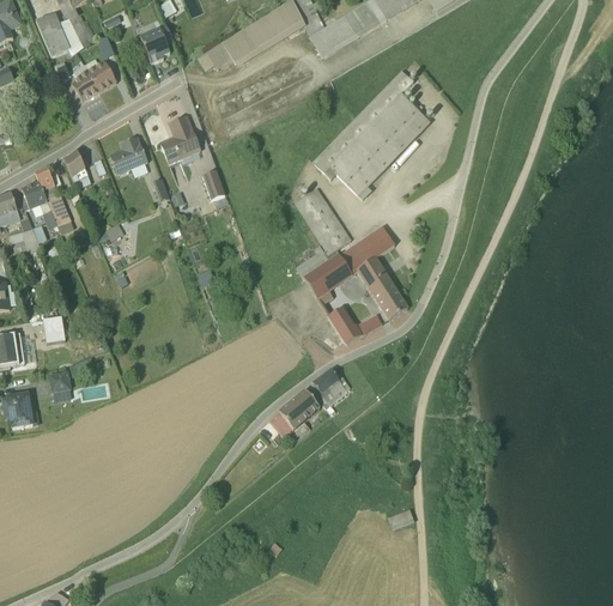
[(0,38),(12,35),(8,26),(22,20),(13,0),(0,0),(0,38)]
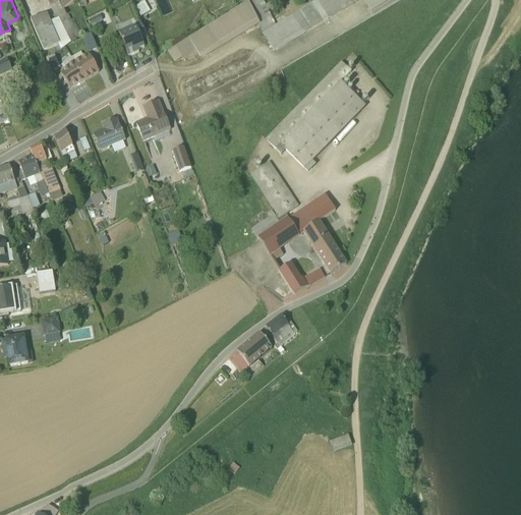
[(60,46),(76,39),(62,6),(59,0),(49,0),(52,7),(55,14),(50,17),(47,8),(30,15),(43,46),(57,40),(60,46)]
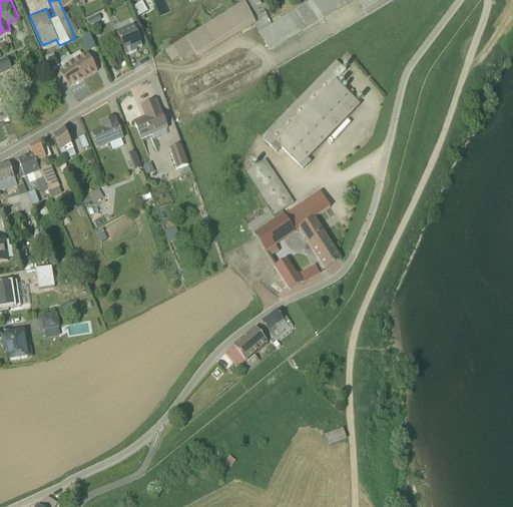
[(141,0),(132,0),(134,4),(132,5),(138,15),(147,9),(141,0)]
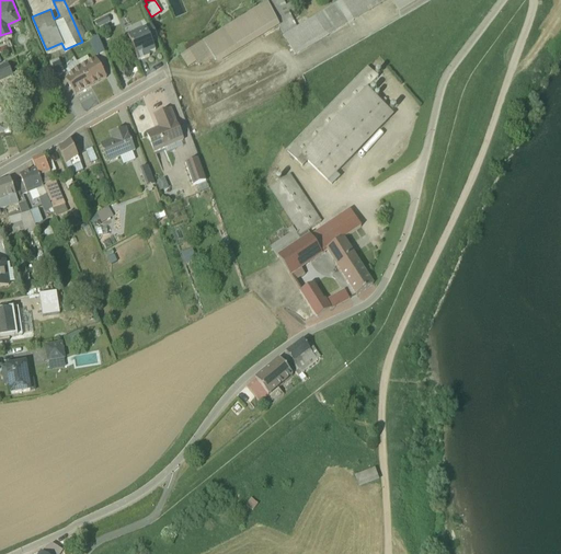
[(282,33),(283,33),(296,25),(284,0),(266,0),(267,1),(278,26),(282,33)]
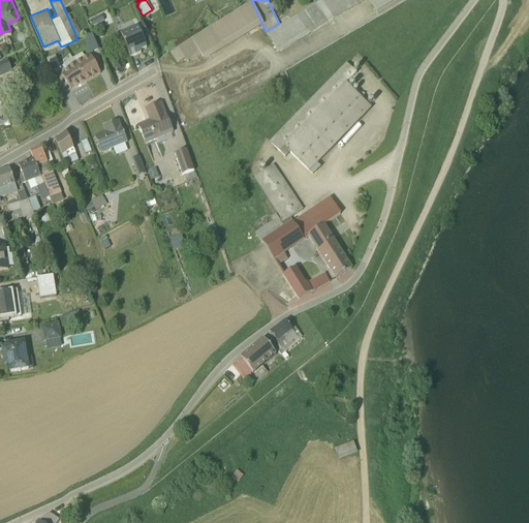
[(318,0),(267,31),(278,51),(362,0),(369,0),(374,9),(390,0),(318,0)]
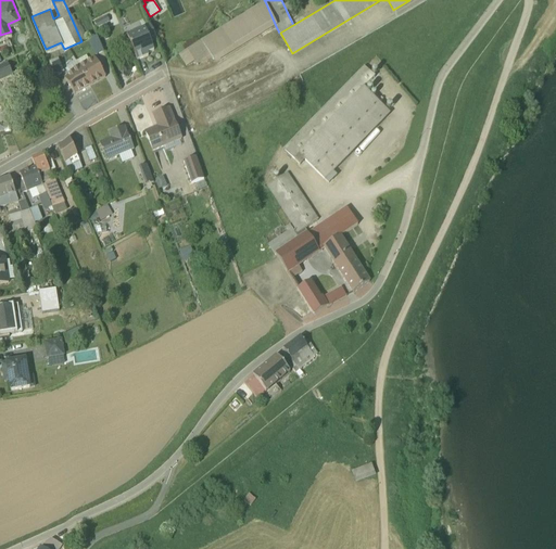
[(215,63),(276,26),(265,1),(178,53),(186,65),(194,60),(197,63),(210,54),(215,63)]
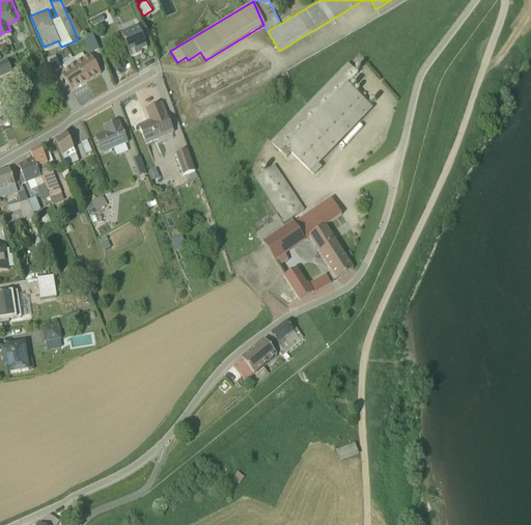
[(84,36),(72,9),(66,12),(78,39),(84,36)]
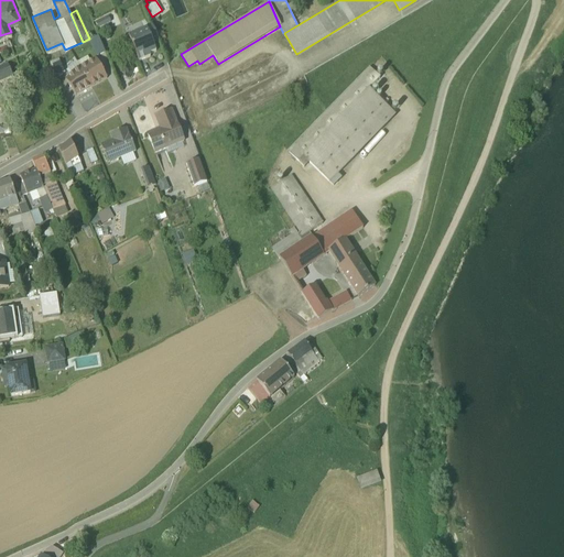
[(110,20),(108,14),(96,20),(98,25),(110,20)]
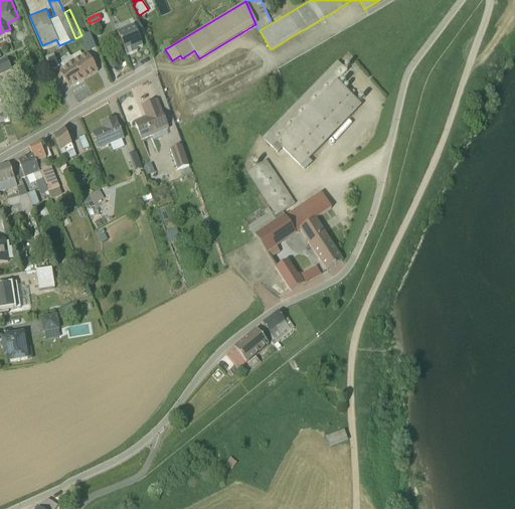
[(145,35),(139,21),(123,27),(123,29),(117,31),(127,54),(137,50),(136,48),(142,45),(139,37),(145,35)]
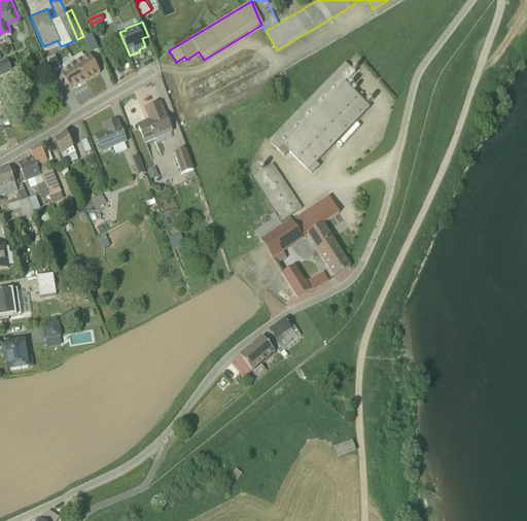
[(98,46),(92,32),(83,35),(90,50),(98,46)]
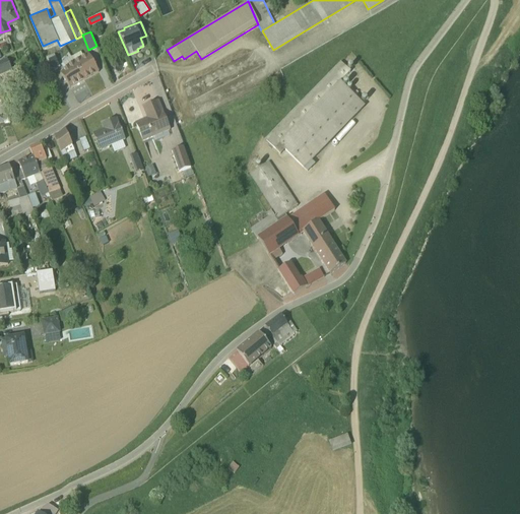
[(46,53),(52,66),(60,62),(54,50),(46,53)]
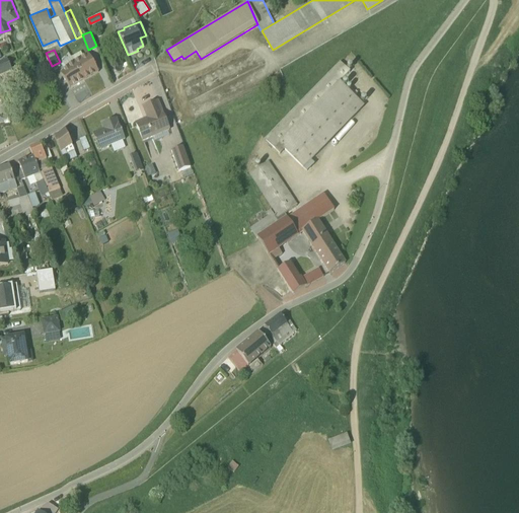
[(83,78),(98,70),(88,52),(83,55),(80,51),(71,56),(83,78)]
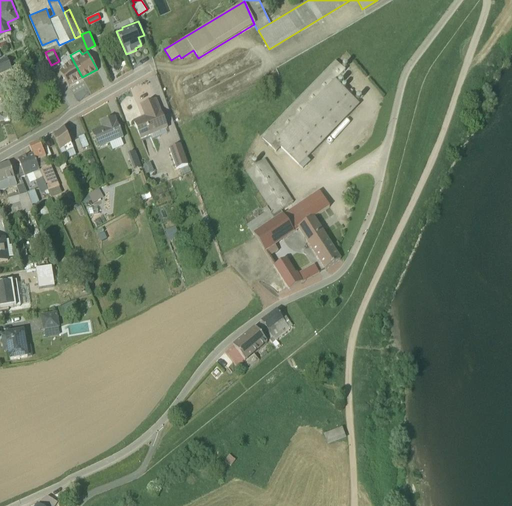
[(6,53),(0,55),(0,69),(11,65),(6,53)]
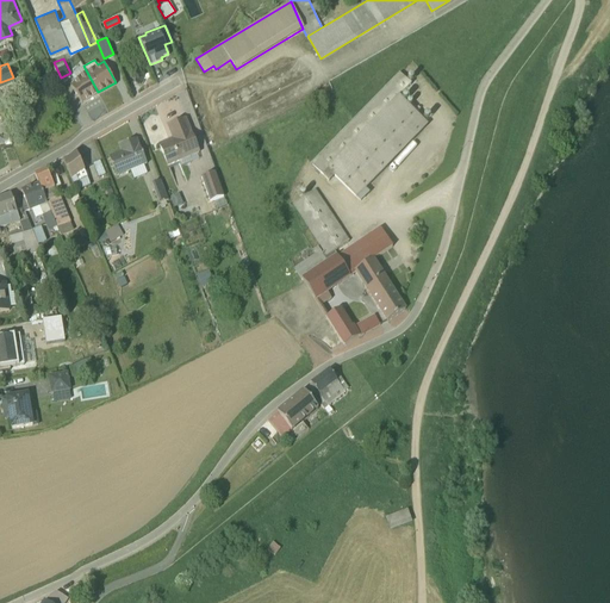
[(82,101),(98,92),(82,64),(72,70),(75,78),(70,80),(82,101)]
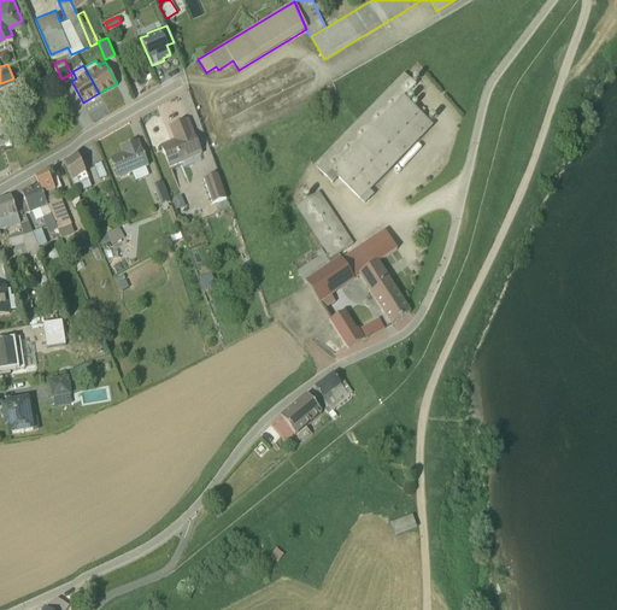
[(324,175),(416,83),(403,71),(313,163),(324,175)]
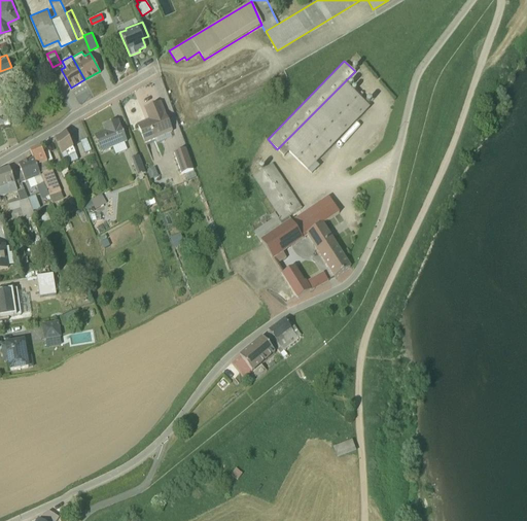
[(315,161),(370,105),(345,81),(282,144),(311,172),(319,165),(315,161)]
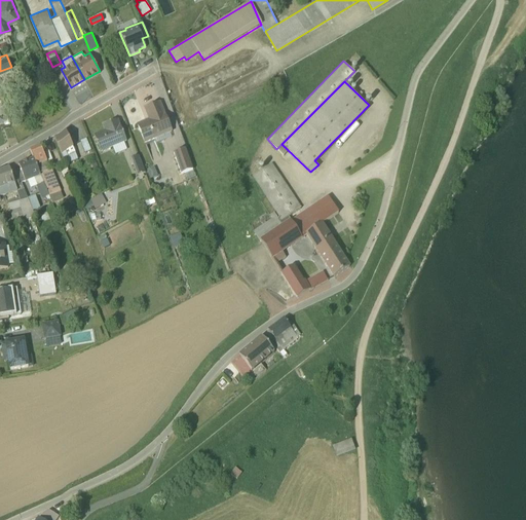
[(173,131),(159,101),(145,107),(149,118),(138,123),(145,142),(154,138),(156,143),(172,137),(170,132),(173,131)]
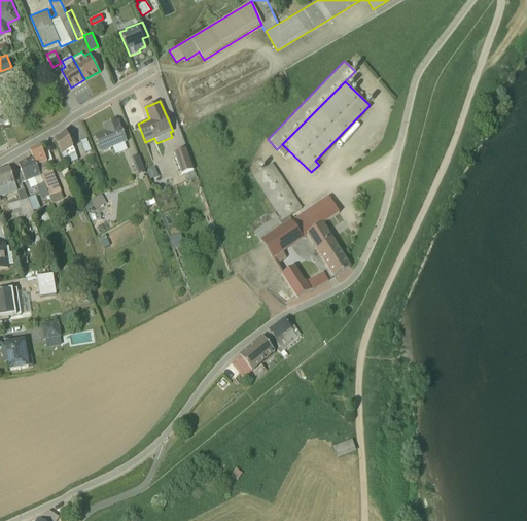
[(4,120),(9,119),(7,114),(6,114),(0,111),(0,117),(3,120),(3,119),(4,120)]
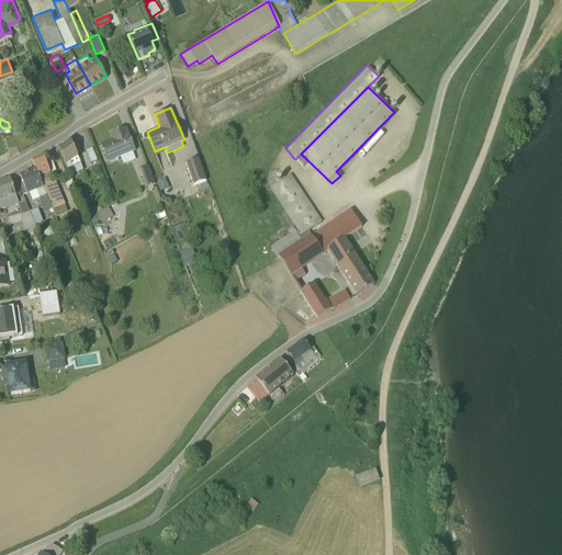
[(100,143),(108,160),(135,149),(126,126),(109,133),(111,137),(100,143)]
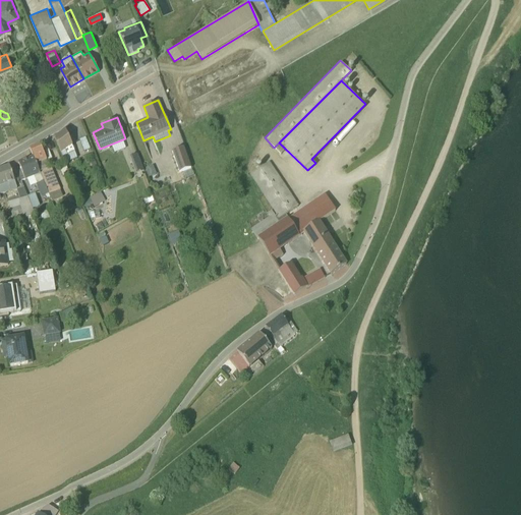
[(71,142),(65,128),(54,132),(60,148),(71,142)]
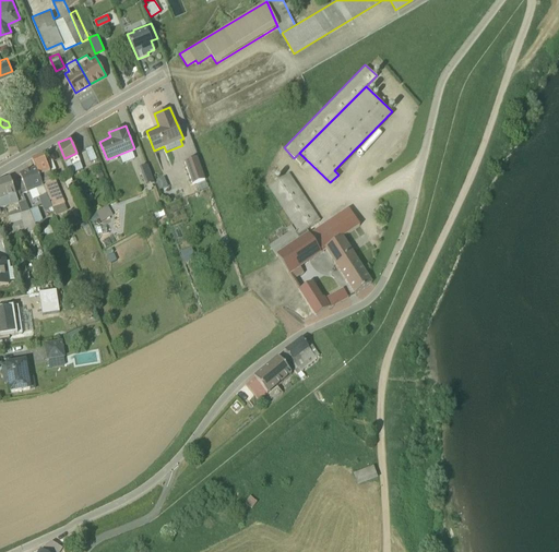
[(93,158),(97,156),(93,145),(87,147),(93,158)]
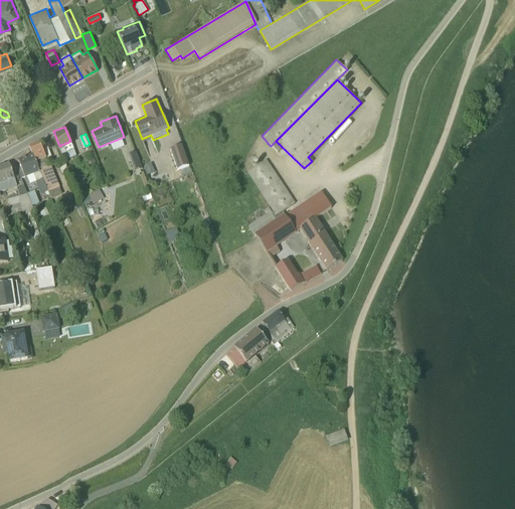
[(51,195),(62,190),(50,160),(48,161),(39,138),(29,142),(47,186),(51,195)]
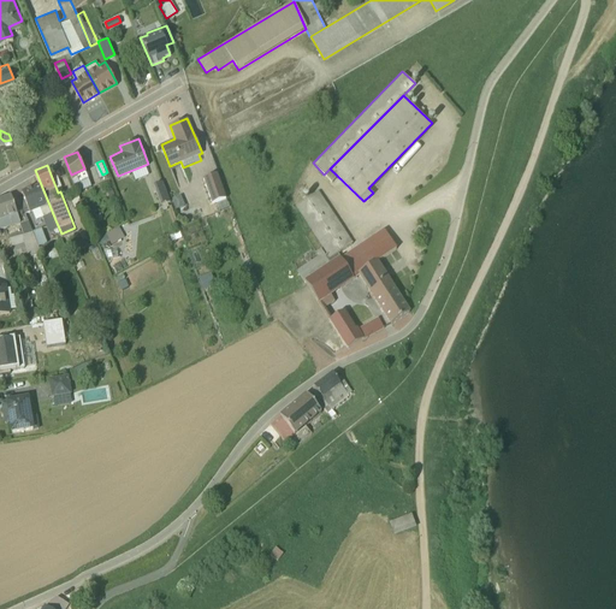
[(71,175),(77,190),(92,184),(84,169),(71,175)]
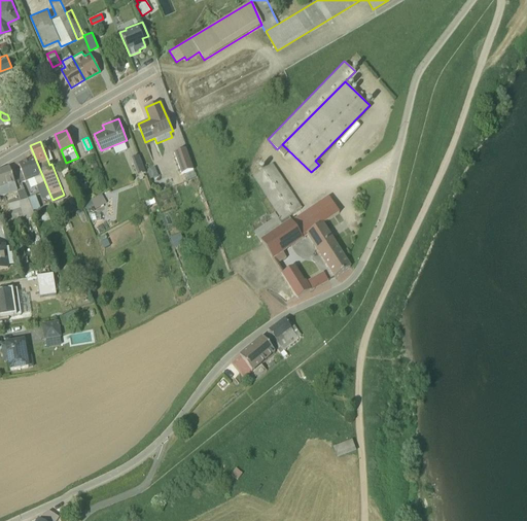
[(185,146),(173,150),(181,173),(184,172),(186,178),(196,175),(185,146)]
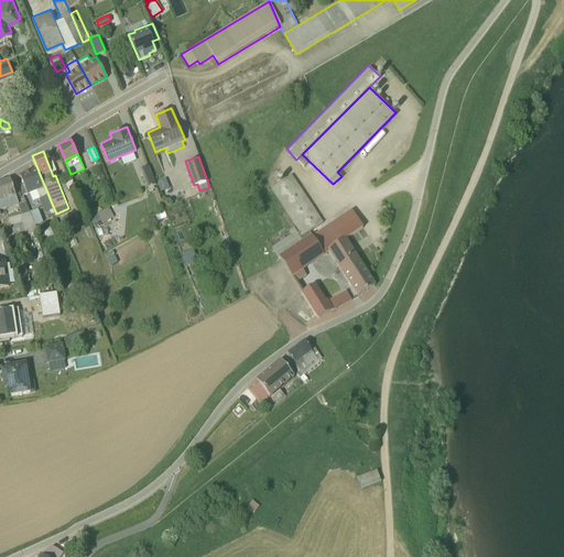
[(44,207),(52,204),(35,164),(20,171),(26,188),(29,188),(32,196),(39,194),(44,207)]
